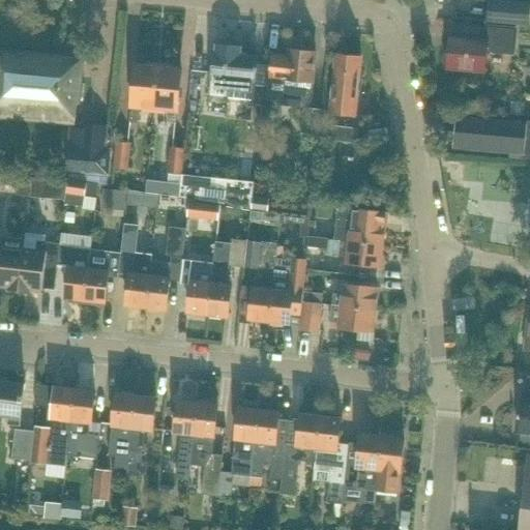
[(529,25),(529,3),(489,0),(487,22),(529,25)]
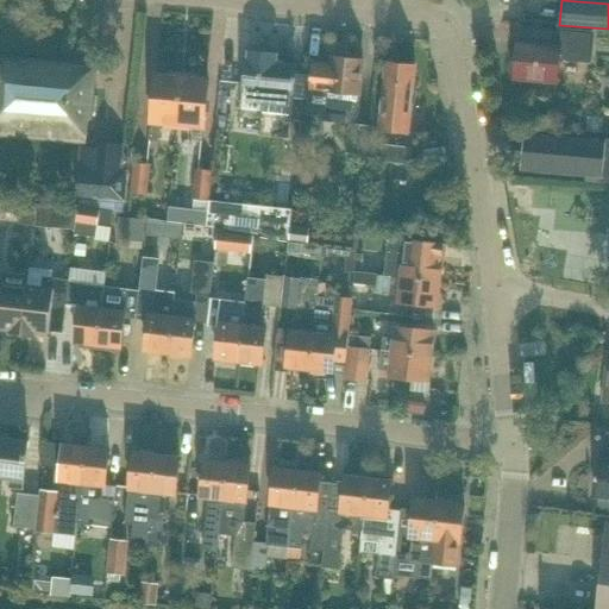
[(559,46),(518,43),(516,61),(513,62),(512,73),(515,75),(515,79),(557,82),(559,58),(591,62),(594,32),(560,30),(559,46)]
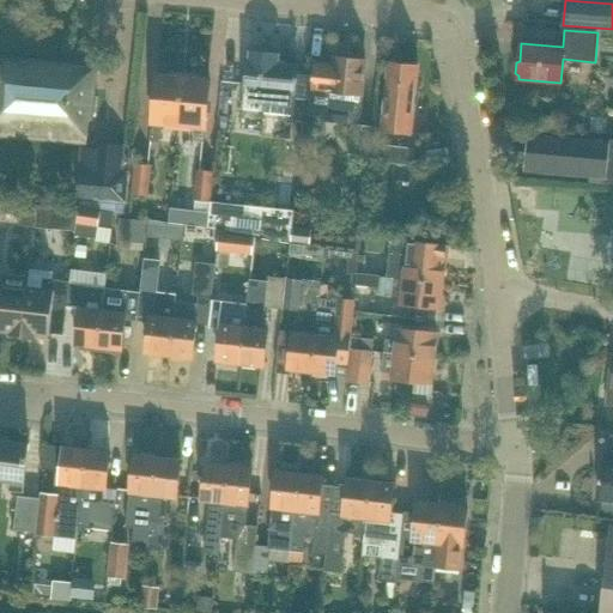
[(351,59),(349,55),(341,54),(339,58),(334,58),(333,66),(316,64),(314,90),(331,92),(331,93),(332,93),(331,109),(338,119),(359,121),(363,97),(366,61),(351,59)]
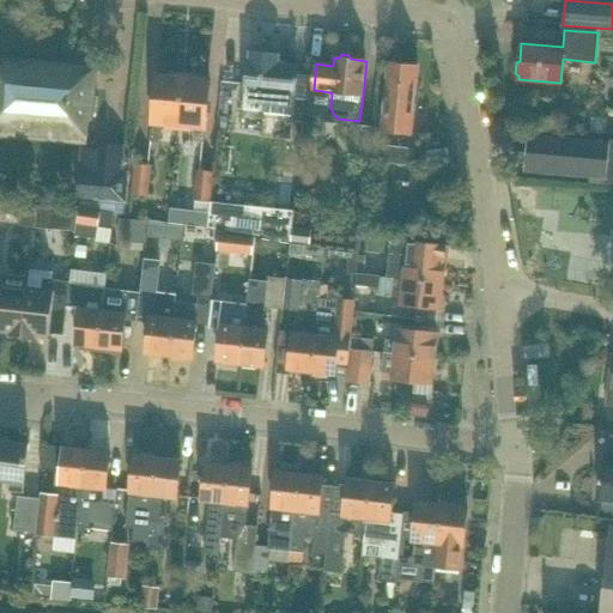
[(297,60),(295,56),(283,55),(279,59),(279,64),(249,61),(250,56),(249,56),(242,123),(263,126),(265,113),(293,115),(295,99),(305,101),(309,76),(297,74),(298,66),(297,66),(297,60)]
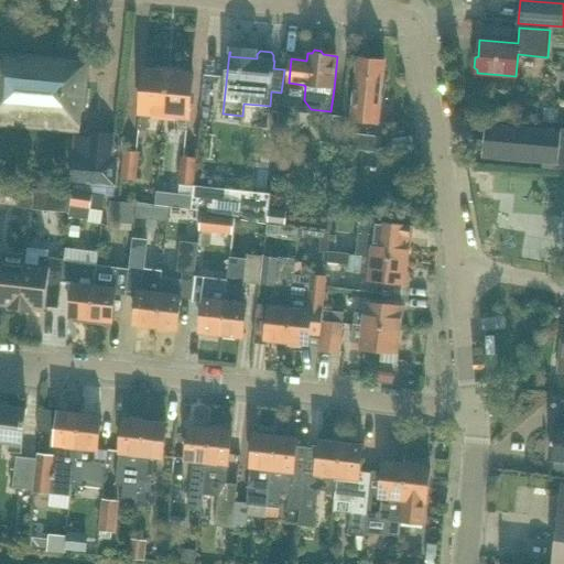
[(0,52),(0,125),(80,132),(83,111),(85,112),(89,61),(0,52)]
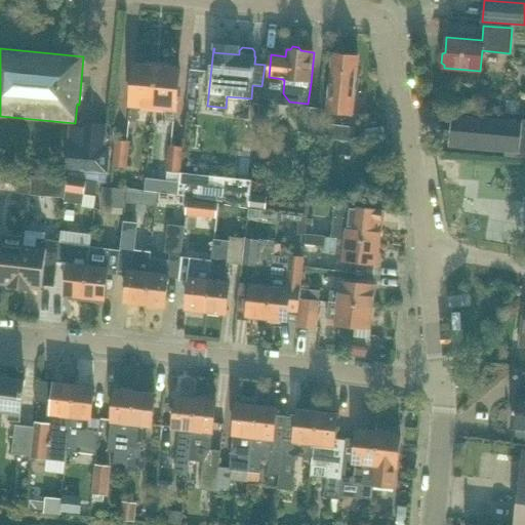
[(355,56),(353,53),(347,52),(345,55),(333,54),(327,112),(352,115),(355,87),(358,88),(359,78),(356,78),(358,56),(355,56)]
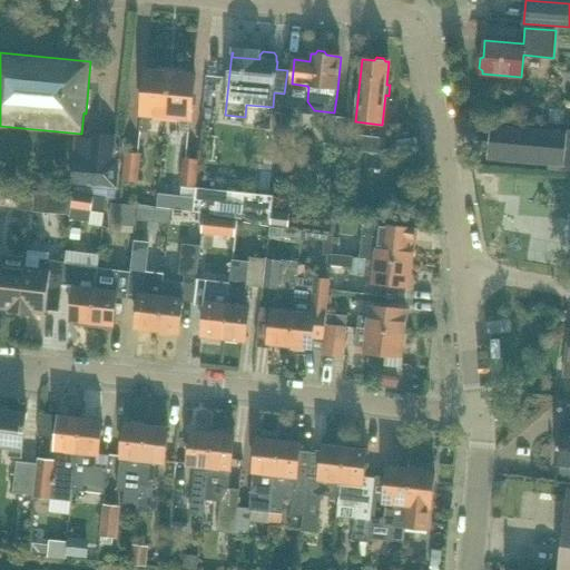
[(166,117),(172,69),(159,68),(159,71),(146,70),(139,131),(148,133),(150,116),(166,117)]
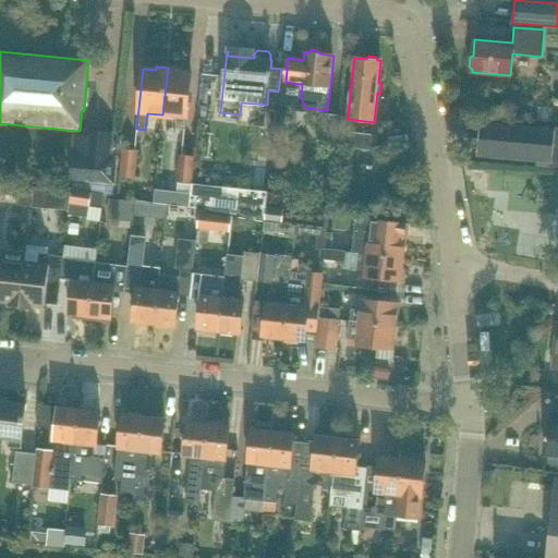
[(179,72),(180,69),(168,68),(162,114),(179,116),(178,129),(186,129),(192,73),(179,72)]
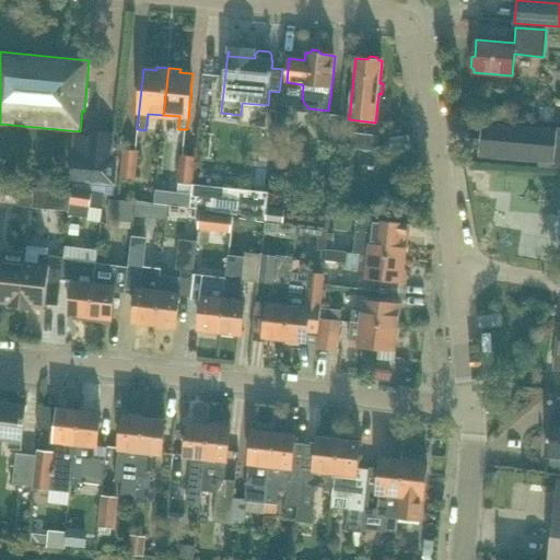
[(336,142),(339,115),(322,113),(318,140),(336,142)]
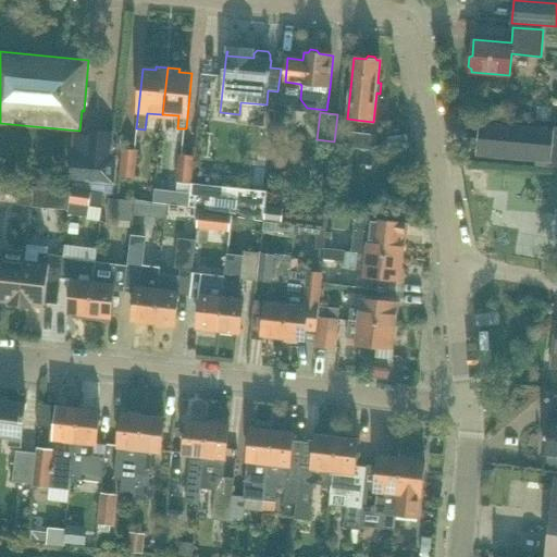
[(551,161),(554,130),(481,123),(480,133),(470,133),(469,144),(479,145),(478,155),(551,161)]
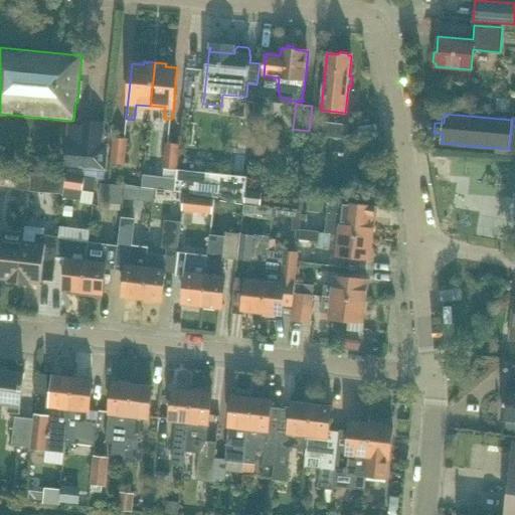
[(103,146),(105,125),(105,123),(105,122),(104,122),(100,122),(98,121),(79,120),(77,144),(65,143),(64,158),(64,167),(107,171),(109,146),(103,146)]
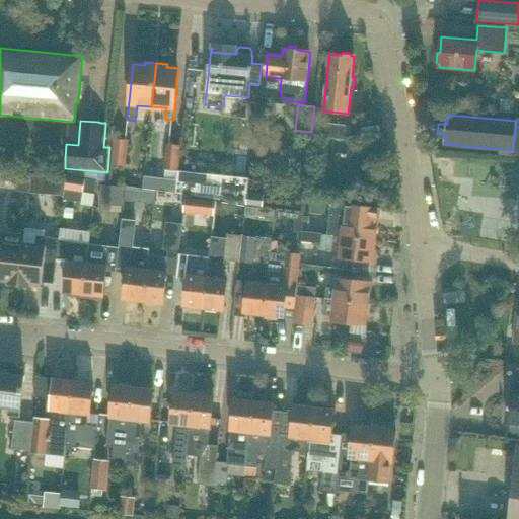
[(350,140),(352,126),(315,122),(313,137),(350,140)]
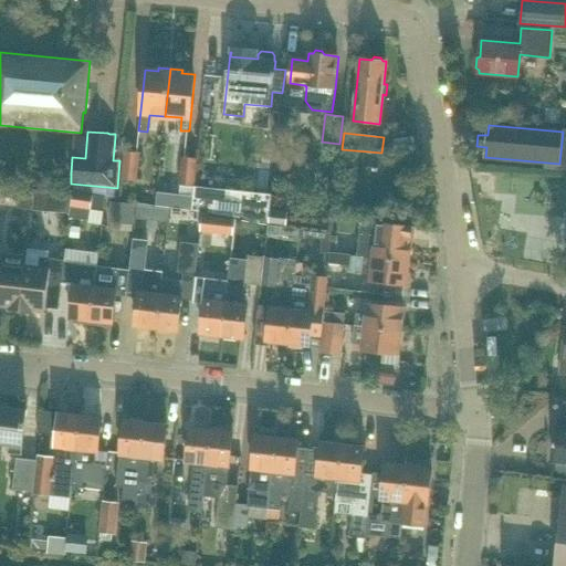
[(125,152),(123,179),(137,181),(139,153),(136,153),(125,152)]
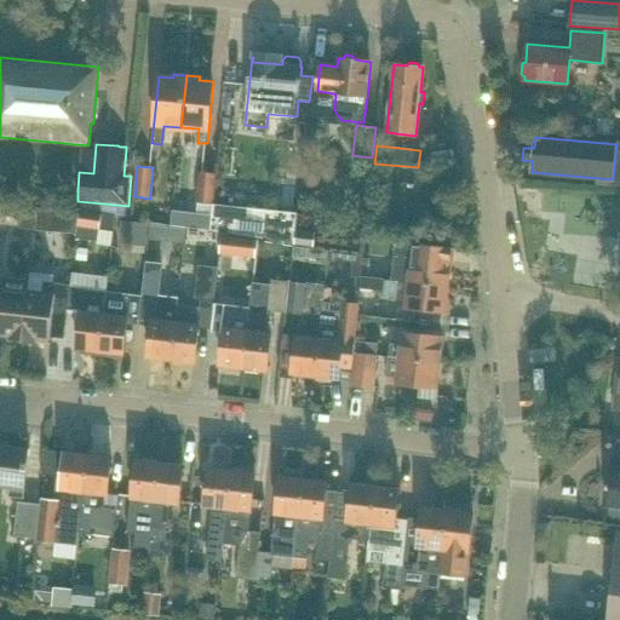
[(216,174),(205,173),(201,172),(197,204),(213,205),(216,174)]
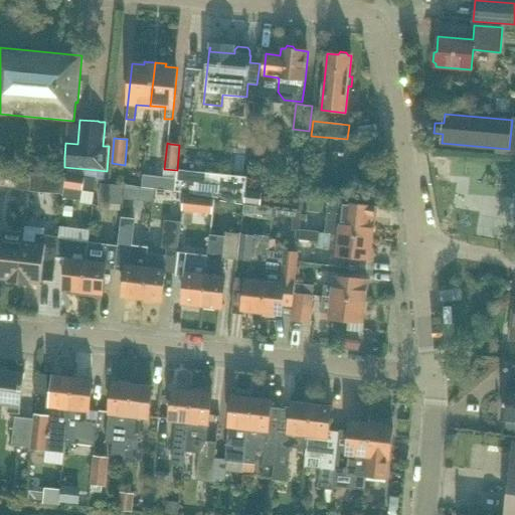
[(249,158),(236,157),(234,173),(247,176),(249,158)]
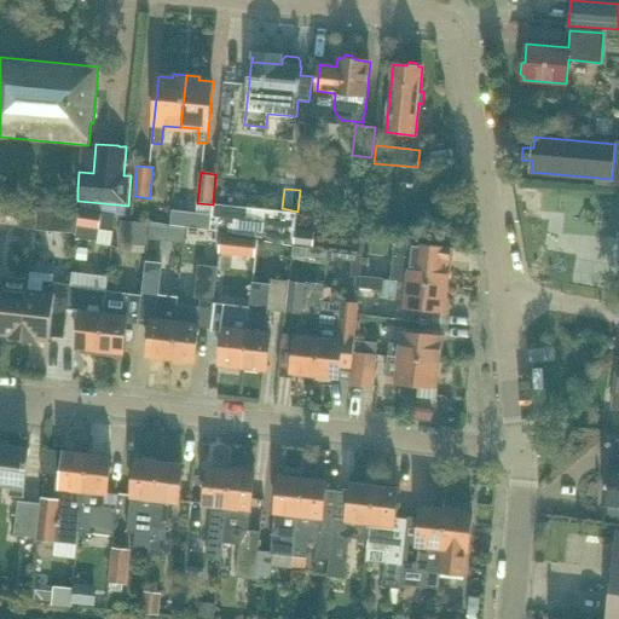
[(273,239),(273,230),(259,227),(262,206),(238,202),(235,235),(273,239)]
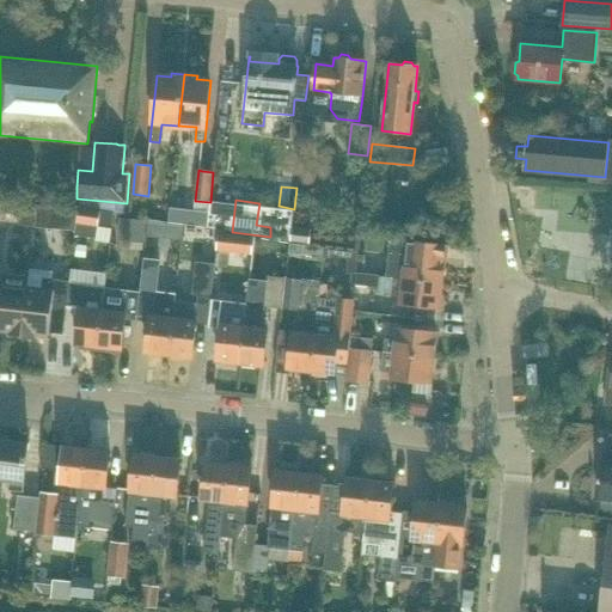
[(110,240),(114,213),(80,207),(75,236),(110,240)]
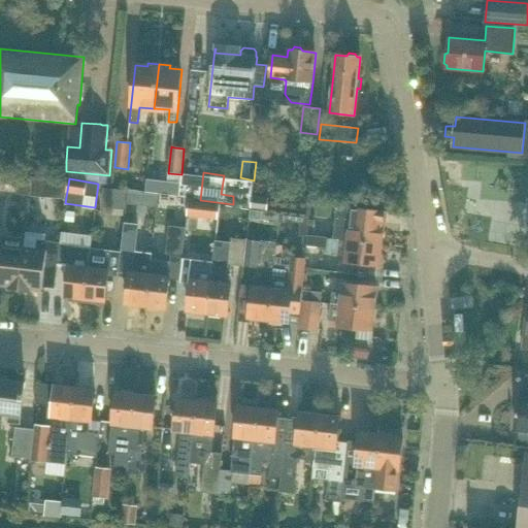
[(128,191),(127,205),(157,208),(158,195),(128,191)]
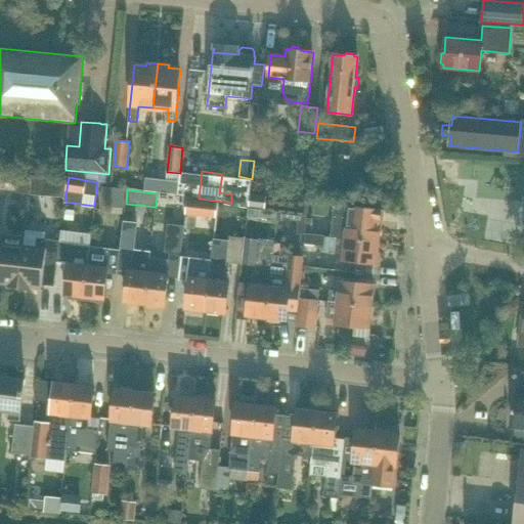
[(188,200),(186,215),(216,218),(217,203),(188,200)]
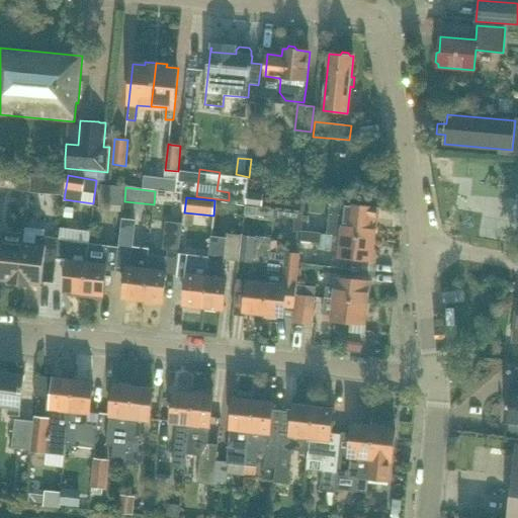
[(373,240),(377,207),(327,202),(323,234),(330,235),(373,240)]
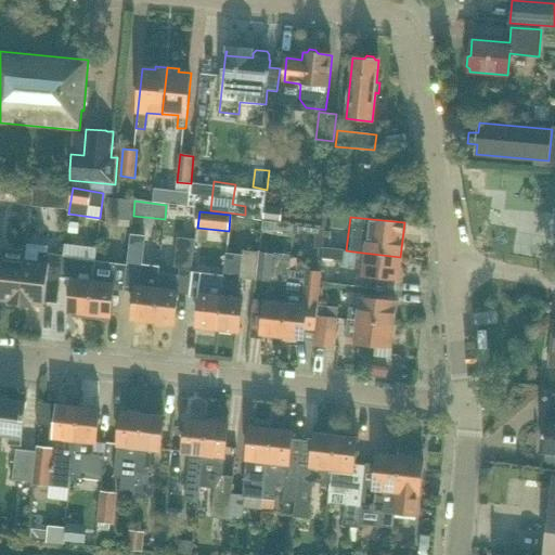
[(71,235),(69,253),(103,254),(104,237),(71,235)]
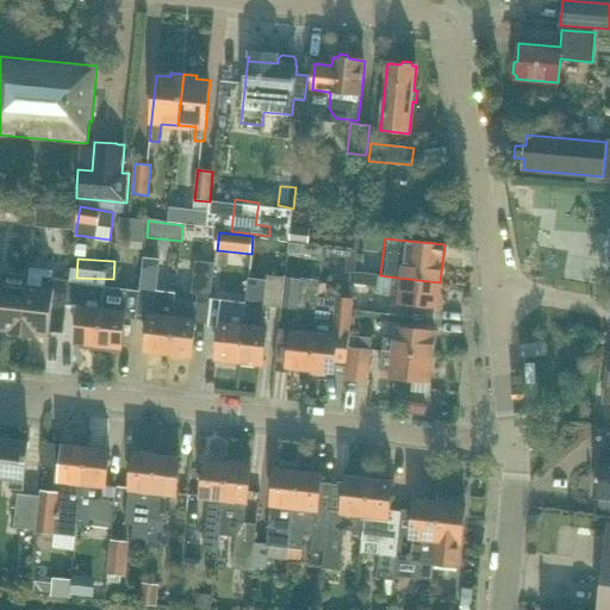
[(211,297),(215,263),(197,261),(192,294),(211,297)]
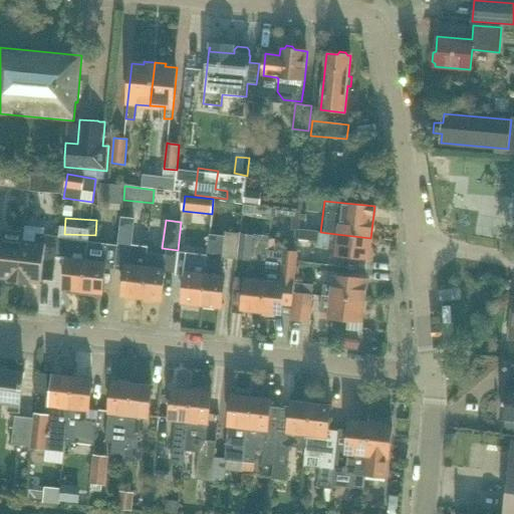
[(11,241),(12,231),(0,229),(0,278),(9,279),(9,282),(19,283),(23,242),(11,241)]
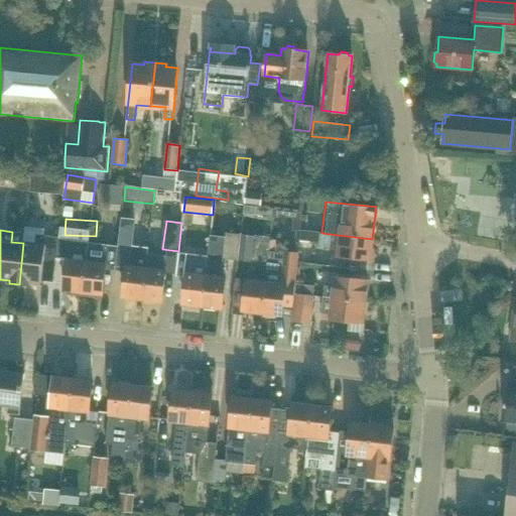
[(320,244),(321,233),(301,231),(300,242),(320,244)]
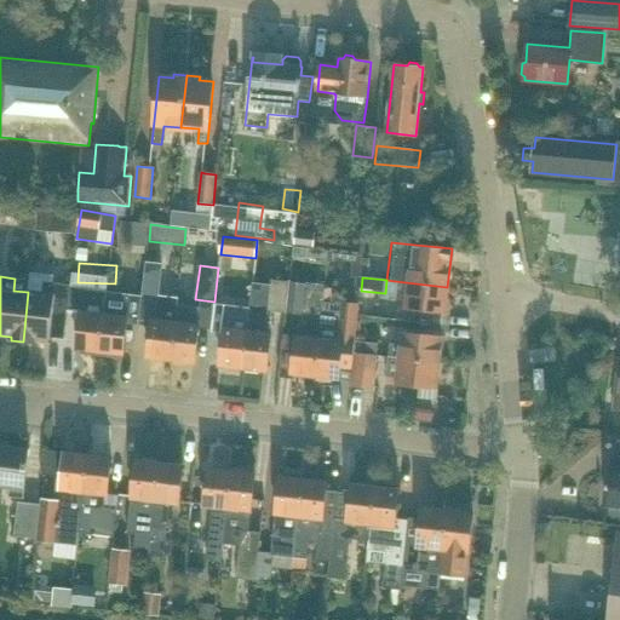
[(160,280),(145,279),(144,279),(141,311),(139,320),(151,321),(148,356),(171,359),(177,311),(178,300),(158,298),(160,280)]
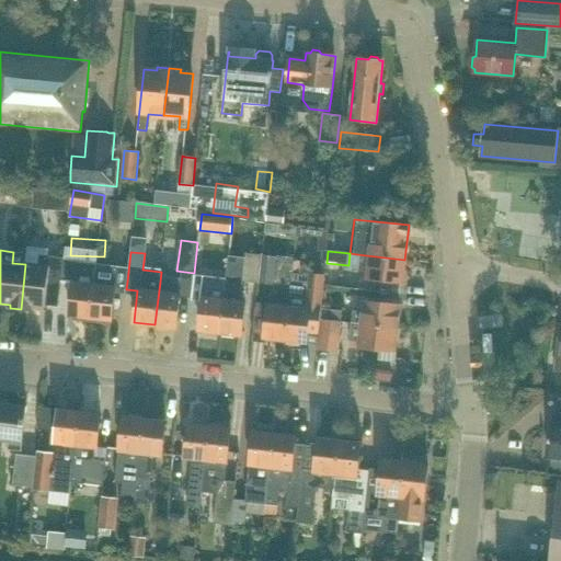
[(220,332),(224,300),(207,298),(213,255),(197,254),(193,298),(202,299),(198,330),(206,331),(206,335),(218,336),(218,332),(220,332)]
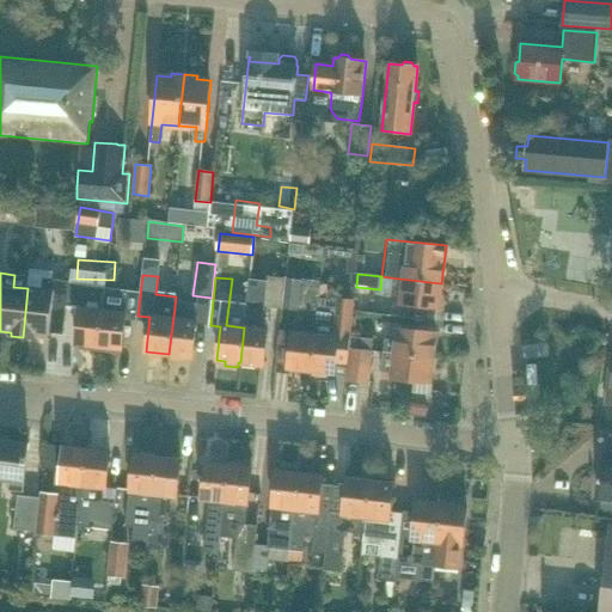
[(439,308),(441,283),(390,277),(387,293),(399,294),(398,304),(439,308)]
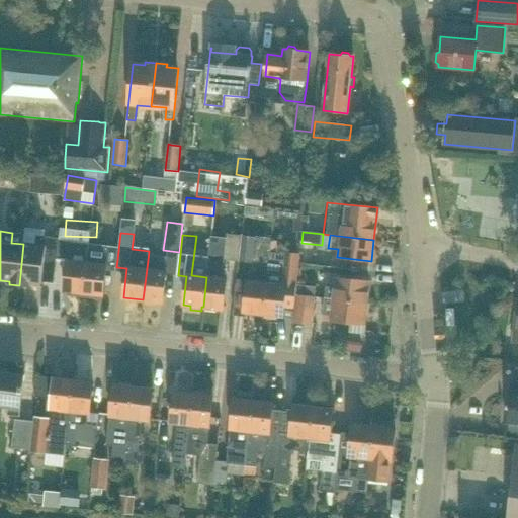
[(56,264),(59,238),(37,236),(35,245),(23,244),(19,285),(29,286),(29,283),(41,285),(44,262),(55,263),(55,264),(56,264)]
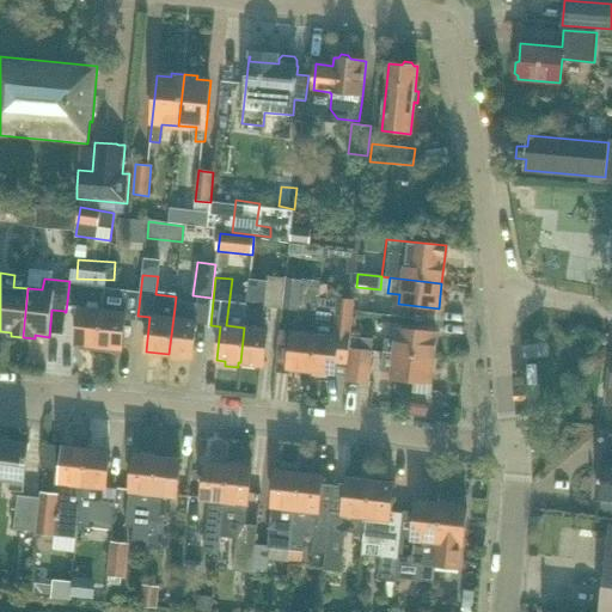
[(286,281),(267,279),(264,308),(282,311),(286,281)]
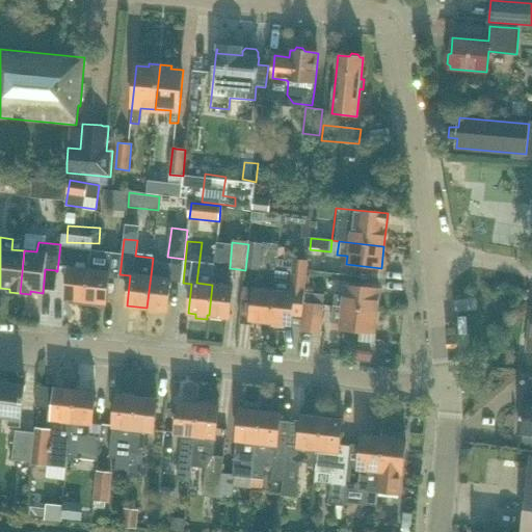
[(263,248),(263,244),(248,242),(248,244),(245,268),(260,270),(258,291),(254,290),(250,320),(270,322),(276,267),(278,250),(263,248)]
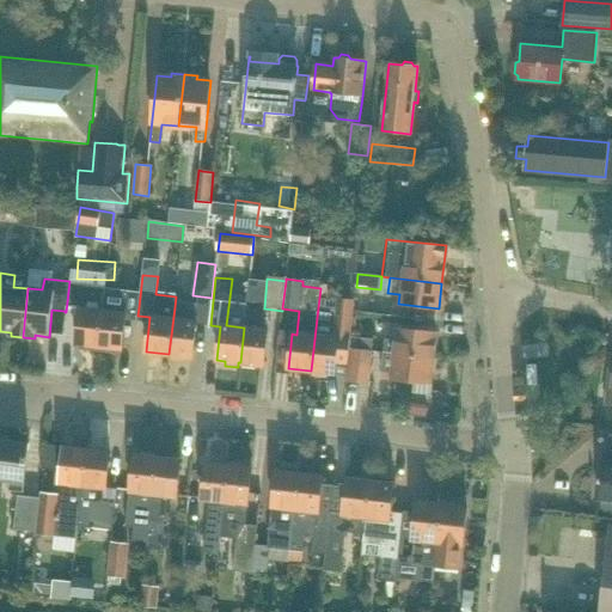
[(102,312),(105,288),(85,286),(83,310),(79,310),(75,343),(98,347),(102,312)]
